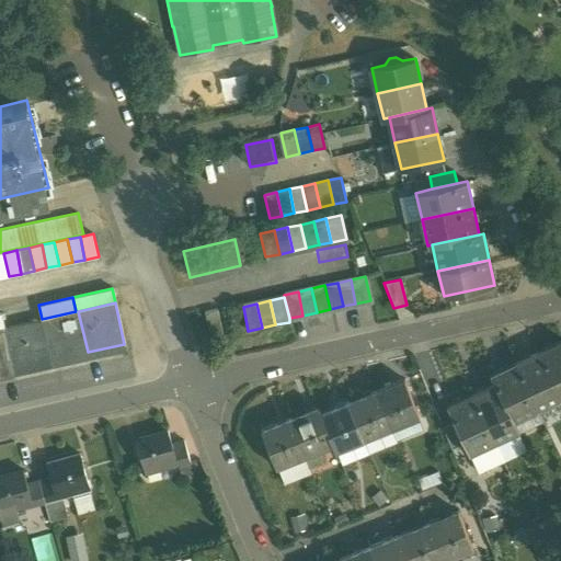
[(222,334),(217,309),(205,312),(209,338),(222,334)]
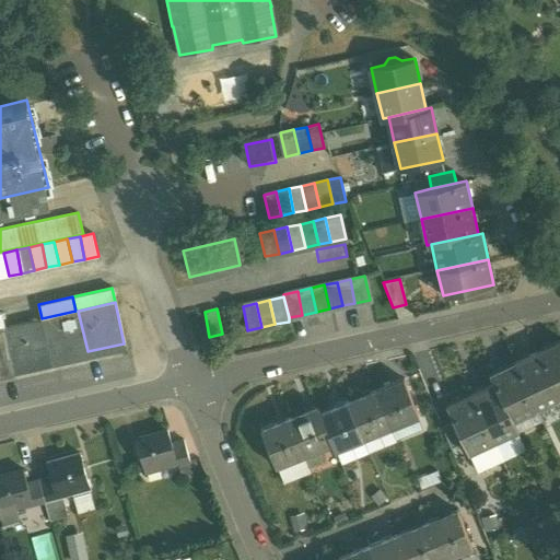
[(76,311),(42,318),(50,360),(88,351),(78,311),(76,311)]
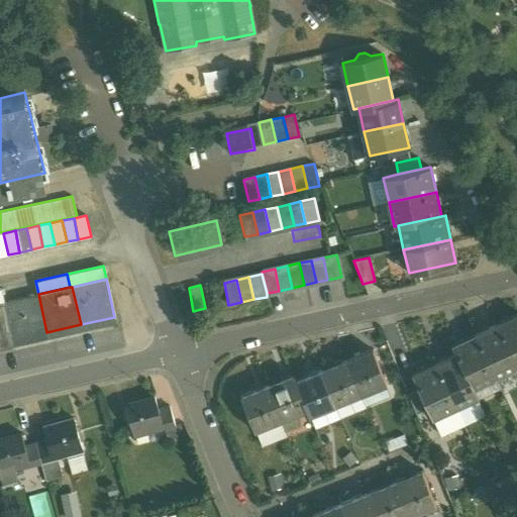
[(38,294),(4,302),(12,339),(46,332),(38,294)]
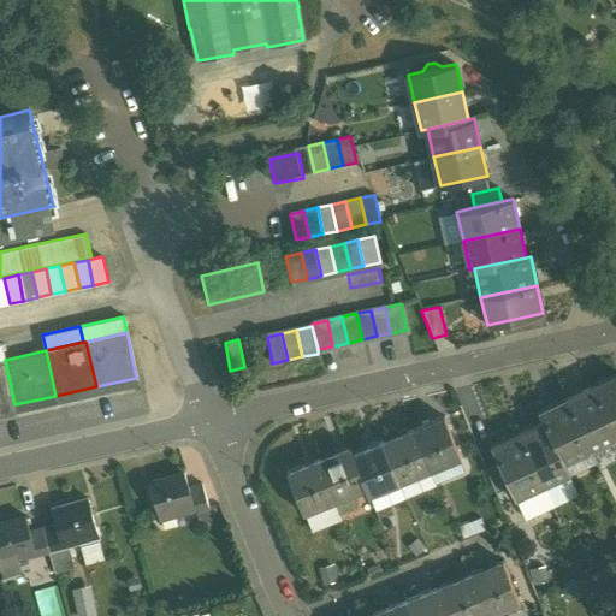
[(0,360),(0,408),(15,404),(5,360),(0,360)]
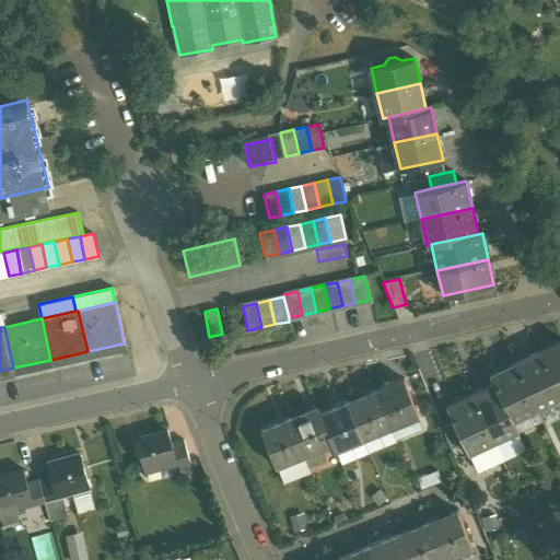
[(559,339),(537,350),(559,398),(559,397),(559,339)]
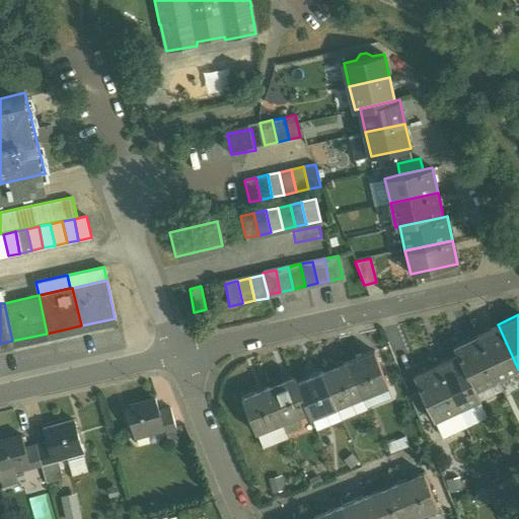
[(498,324),(475,335),(497,379),(518,369),(498,324)]
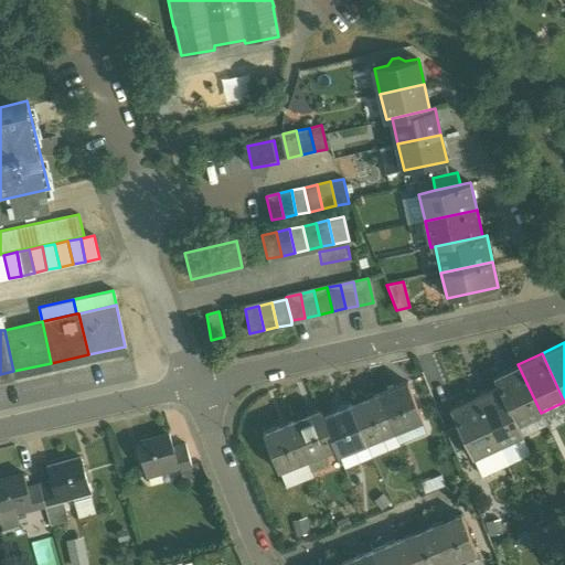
[(518,364),(493,376),(499,386),(516,424),(541,413),(518,364)]
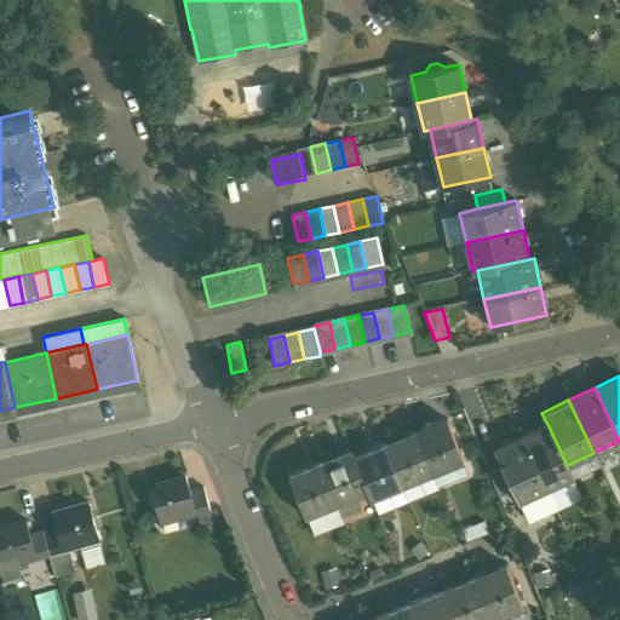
[(446,420),(415,432),(431,475),(434,474),(431,469),(445,463),(447,468),(463,461),(446,420)]
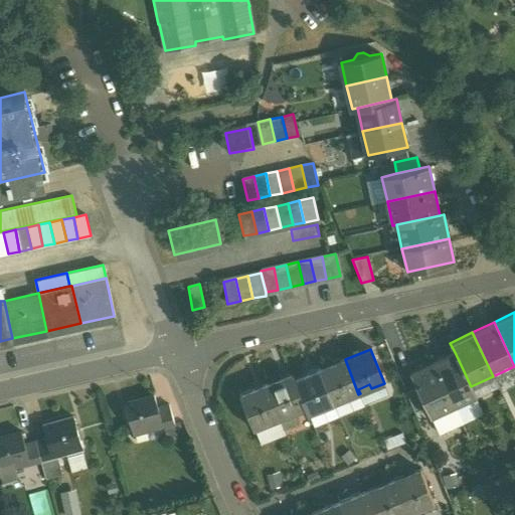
[(471,386),(455,352),(433,362),(454,406),(475,395),(471,386)]
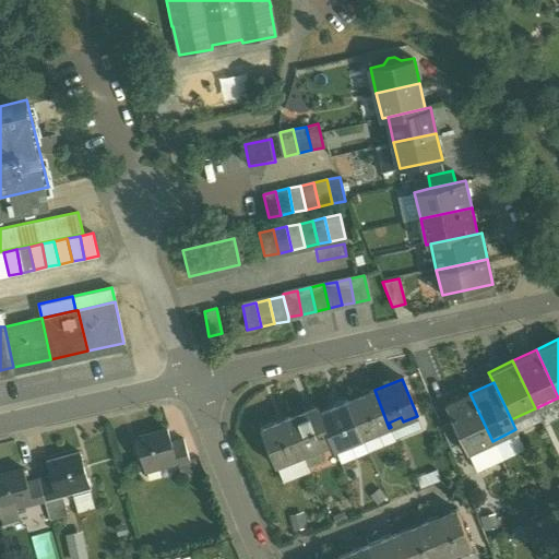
[(375,390),(346,402),(361,439),(363,439),(361,433),(373,429),(376,433),(389,428),(375,390)]
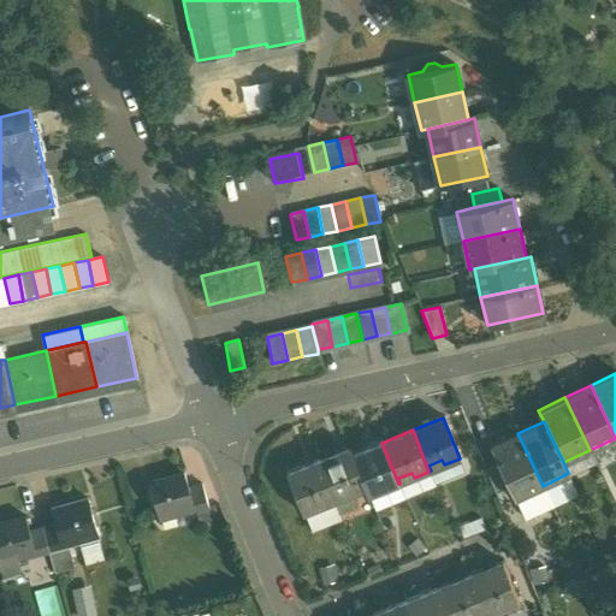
[(543,486),(517,433),(490,446),(497,463),(509,489),(514,499),(543,486)]
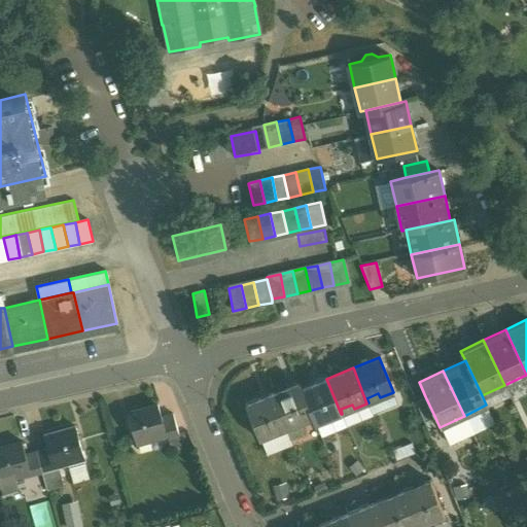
[(326,379),(301,390),(312,418),(313,420),(327,415),(328,419),(341,414),(326,379)]
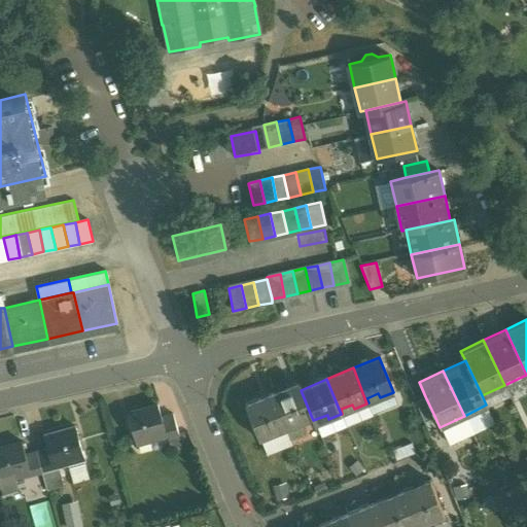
[(301,390),(297,383),(272,394),(286,428),(287,428),(286,424),(299,419),(300,423),(303,422),(312,418),(301,390)]
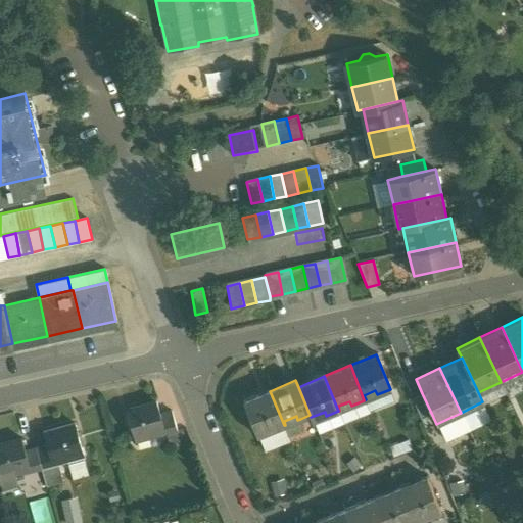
[(284,425),(270,391),(243,402),(257,436),(259,436),(257,432),(270,426),(272,430),(284,425)]
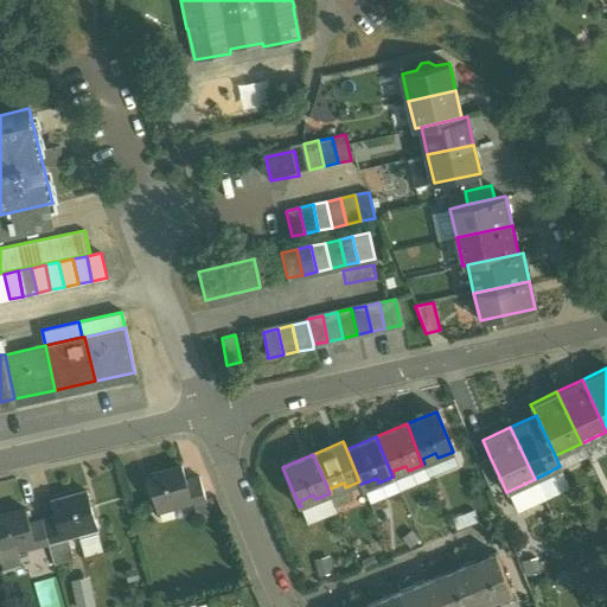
[(490,457),(478,462),(487,486),(502,481),(490,457)]
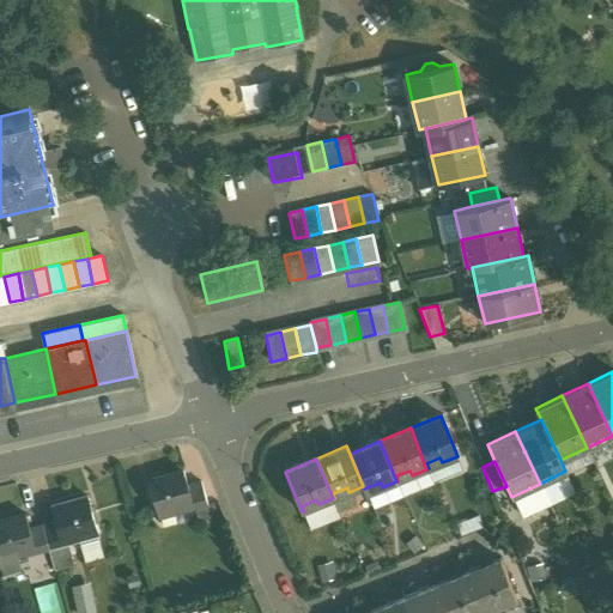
[(187,486),(183,472),(149,481),(159,520),(208,507),(201,483),(187,486)]
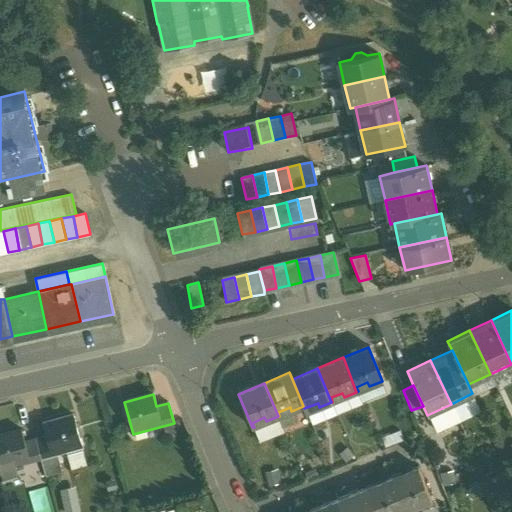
[(291,411),(290,407),(278,412),(279,416),(278,416),(283,427),(298,421),(294,410),(291,411)]
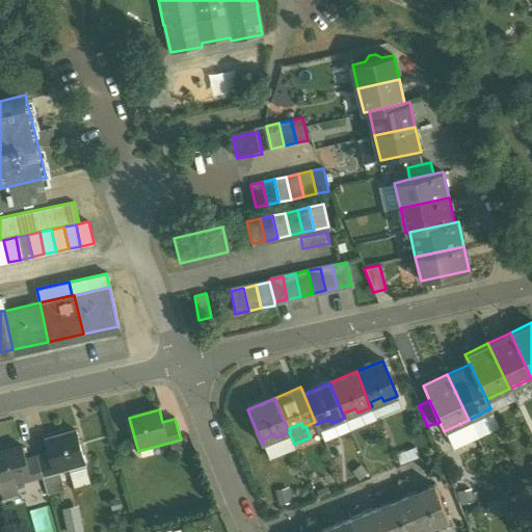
[(76,433),(46,442),(49,454),(36,457),(43,478),(85,466),(76,433)]
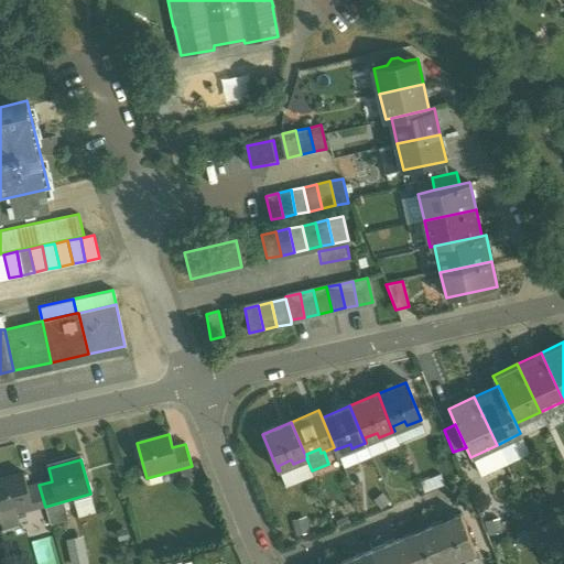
[(25,488),(22,475),(0,480),(0,519),(1,519),(45,507),(39,485),(25,488)]
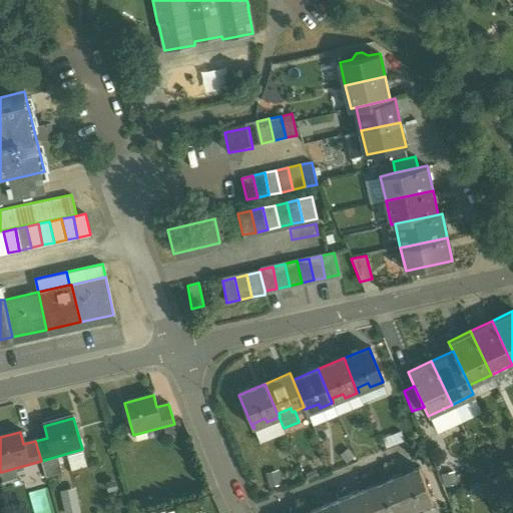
[(418,469),(390,480),(404,512),(405,512),(406,512),(404,509),(418,503),(419,507),(432,502),(418,469)]
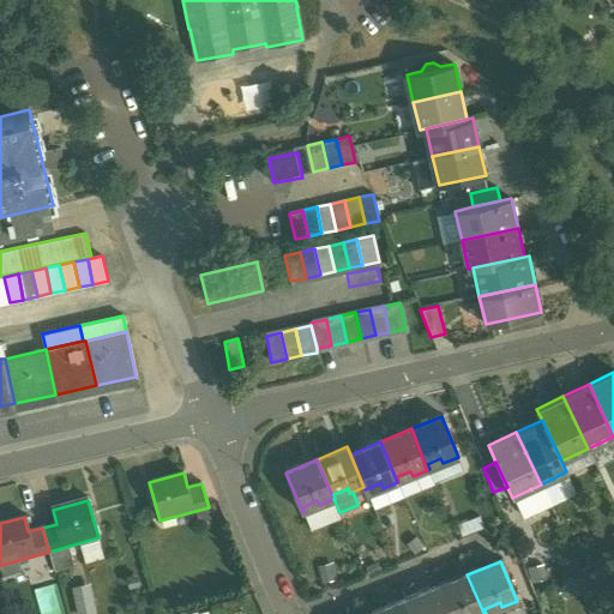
[(483,613),(467,575),(435,587),(446,613),(483,613)]
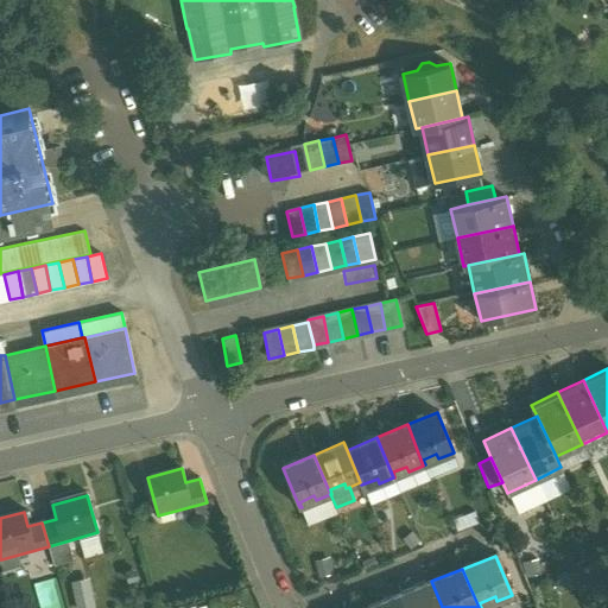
[(88,576),(70,581),(77,607),(94,607),(96,607),(88,576)]
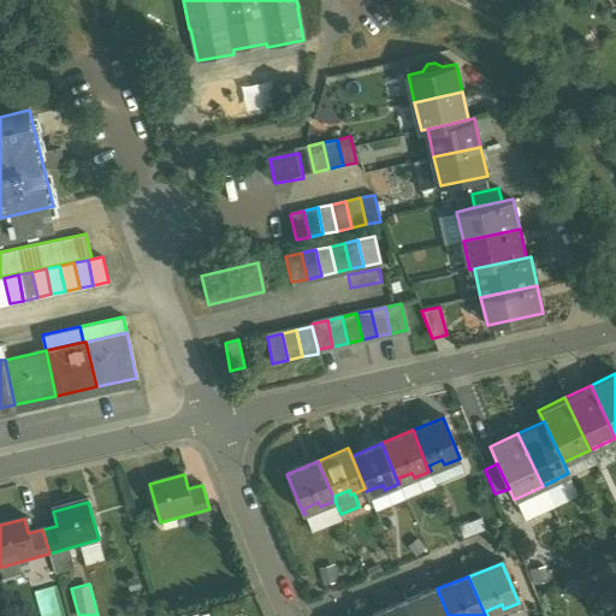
[(448,615),(437,588),(404,603),(409,615),(448,615)]
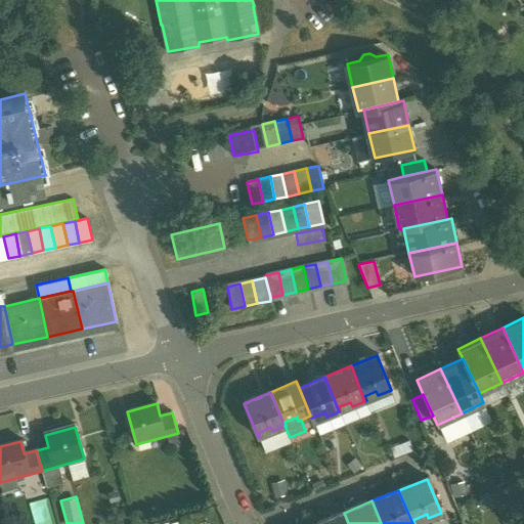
[(348,523),(344,513),(316,523),(348,523)]
